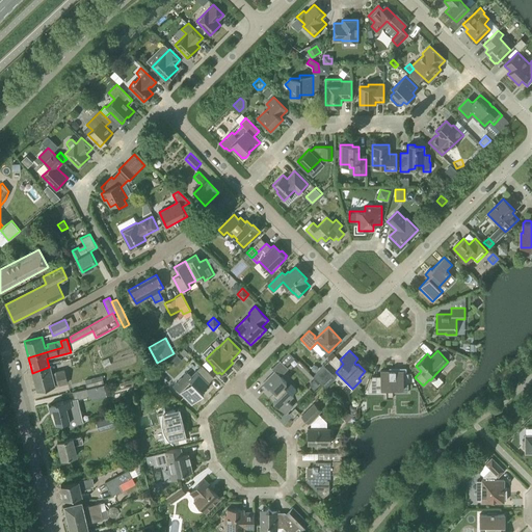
[(286,366),(280,360),(272,368),(274,371),(263,382),(268,388),(270,386),(275,392),(271,396),(274,399),(272,400),(285,413),(292,405),(287,400),(293,394),(286,387),(286,388),(283,384),(286,381),(281,375),(286,370),(286,366)]
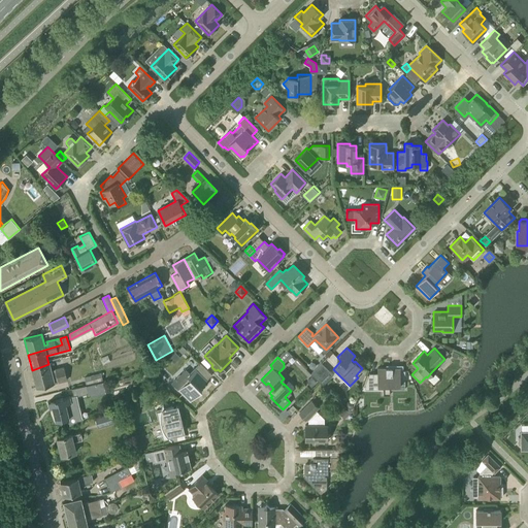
[(178,389),(190,401),(202,389),(199,387),(212,374),(200,362),(188,375),(190,377),(178,389)]
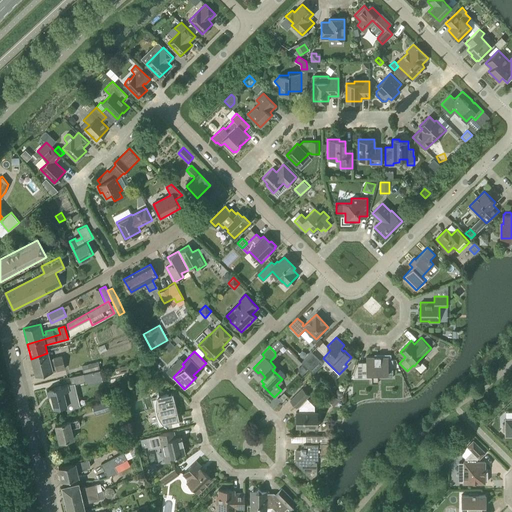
[(313,373),(323,363),(312,352),(301,362),(313,373)]
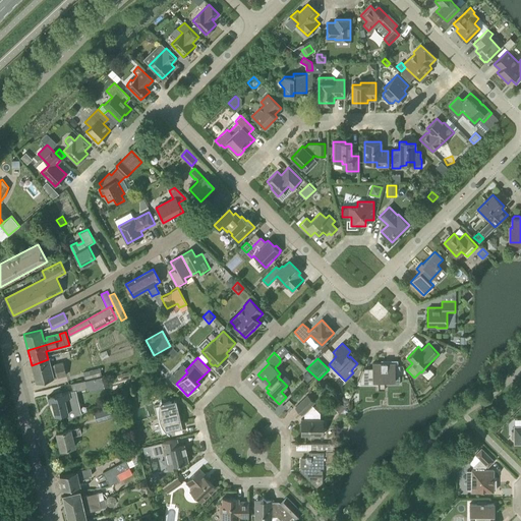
[(48,359),(32,365),(37,383),(66,373),(63,362),(50,366),(48,359)]
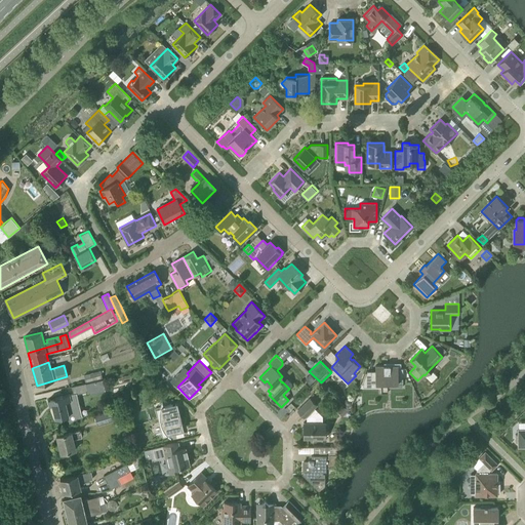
[(371,371),(371,379),(371,382),(380,382),(380,393),(388,393),(388,387),(403,387),(403,368),(398,368),(398,366),(390,366),(390,365),(384,365),(384,366),(375,366),(375,371),(371,371)]
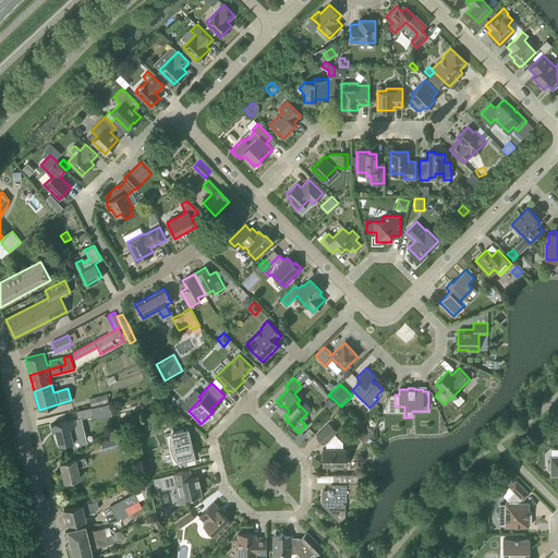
[(107,393),(88,398),(91,405),(109,401),(107,393)]
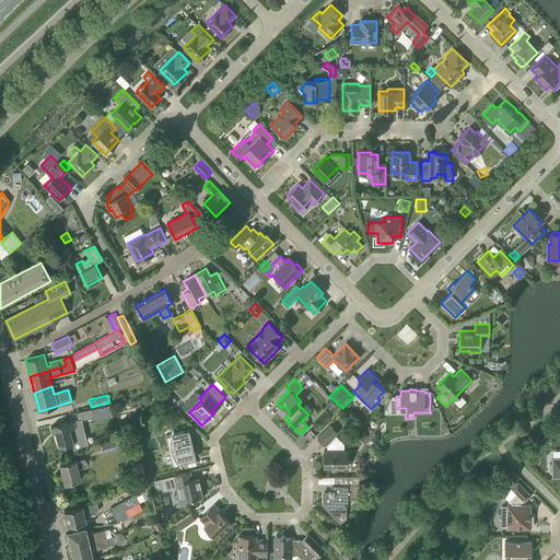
[(109,404),(92,408),(77,412),(79,420),(93,417),(112,412),(109,404)]
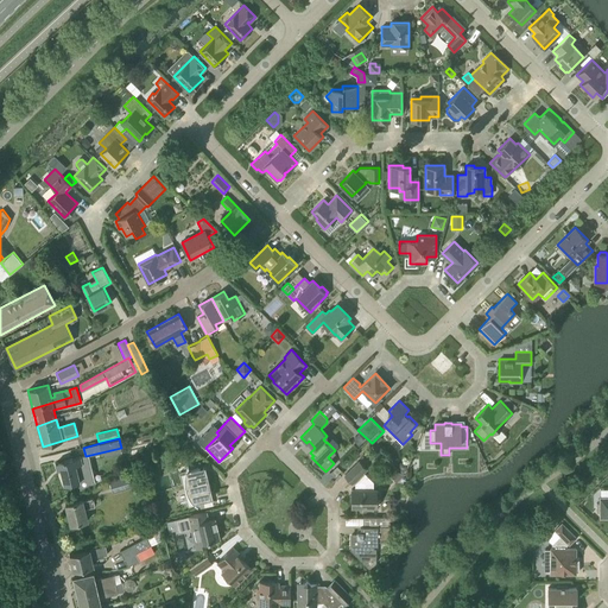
[(64,485),(78,481),(80,488),(80,489),(92,483),(87,462),(82,463),(81,456),(63,461),(64,461),(56,462),(57,469),(61,468),(64,485)]
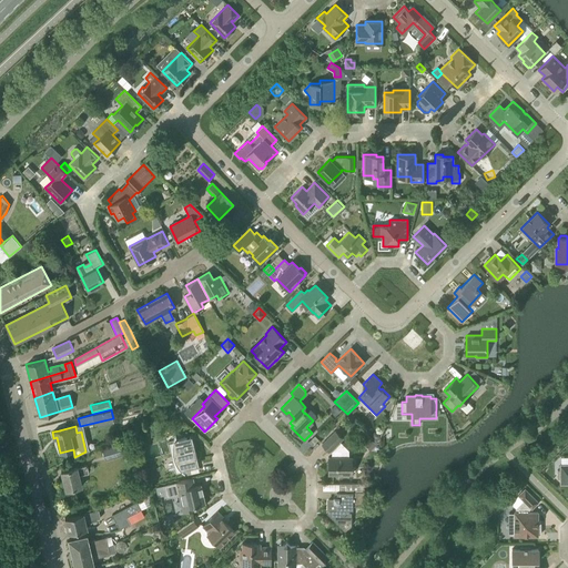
[(338,476),(347,476),(347,474),(352,474),(352,457),(348,457),(348,449),(340,440),(342,438),(335,430),(322,444),(330,452),(330,450),(332,453),(334,453),(334,457),(328,457),(328,463),(326,463),(326,468),(328,468),(328,474),(338,474),(338,476)]
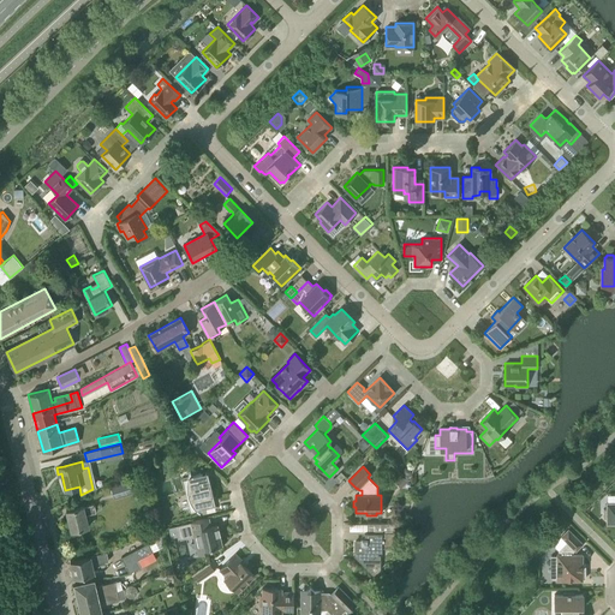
[(189,475),(187,476),(183,477),(187,499),(186,500),(189,509),(190,509),(196,508),(196,509),(199,512),(199,511),(197,508),(214,503),(213,497),(214,497),(209,478),(208,478),(206,472),(189,476),(191,471),(190,471),(189,475)]
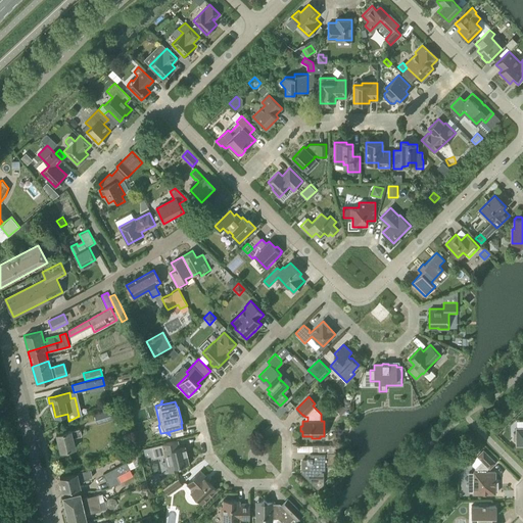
[(341,403),(336,410),(341,415),(346,409),(341,403)]
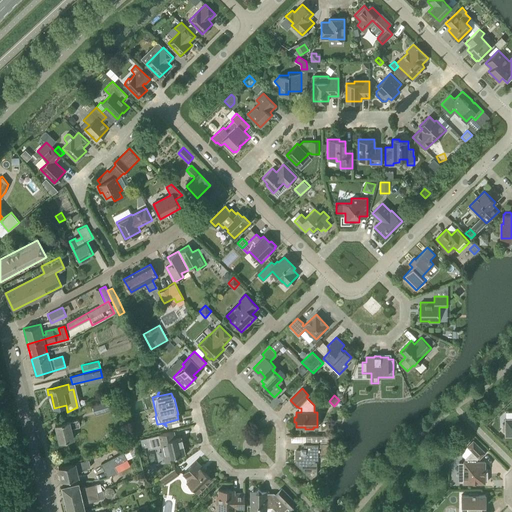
[(113,409),(110,399),(92,405),(95,415),(113,409)]
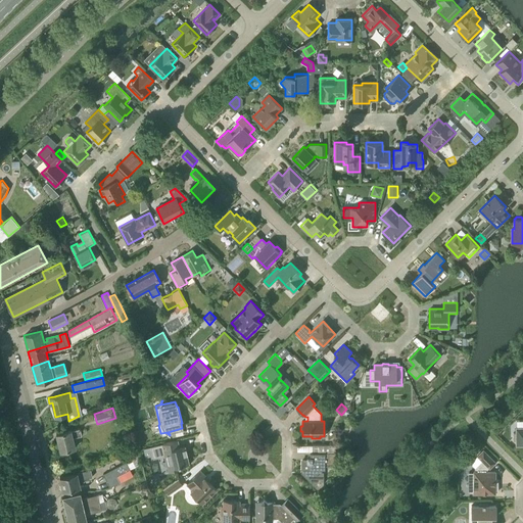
[(516,445),(522,444),(522,427),(516,428),(516,433),(513,433),(513,440),(516,440),(516,445)]
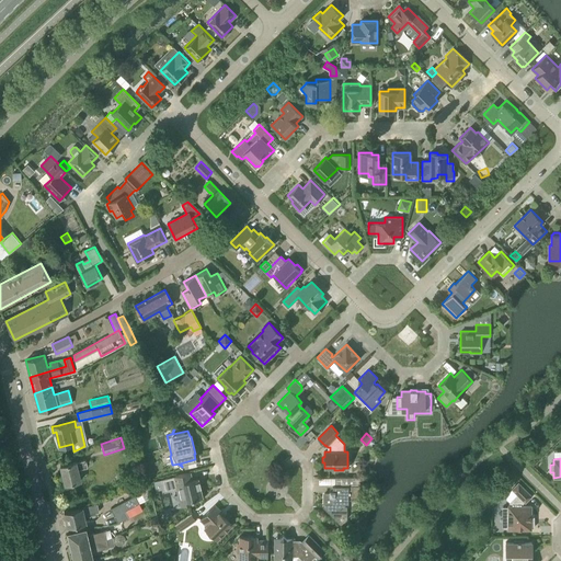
[(60,465),(65,483),(81,480),(78,469),(88,467),(86,459),(77,461),(60,465)]
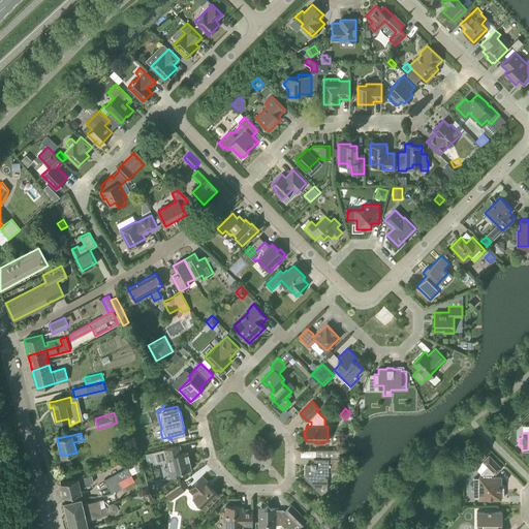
[(187,450),(184,450),(182,452),(180,444),(152,452),(155,463),(165,460),(169,477),(183,474),(182,471),(191,468),(187,450)]
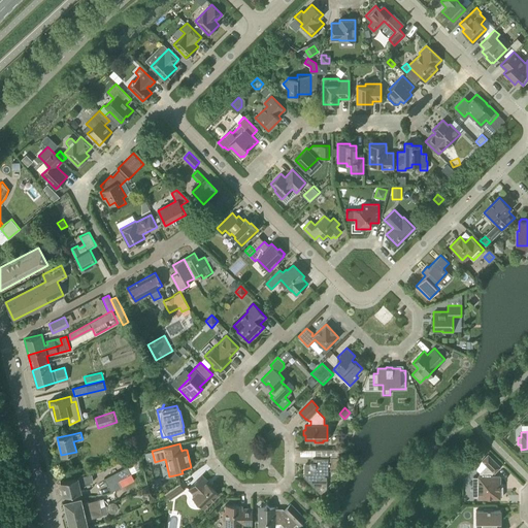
[(305,476),(317,488),(325,481),(325,473),(328,473),(328,468),(340,468),(340,457),(339,457),(339,449),(316,449),(316,457),(312,457),(312,461),(310,461),(309,464),(305,464),(305,476)]
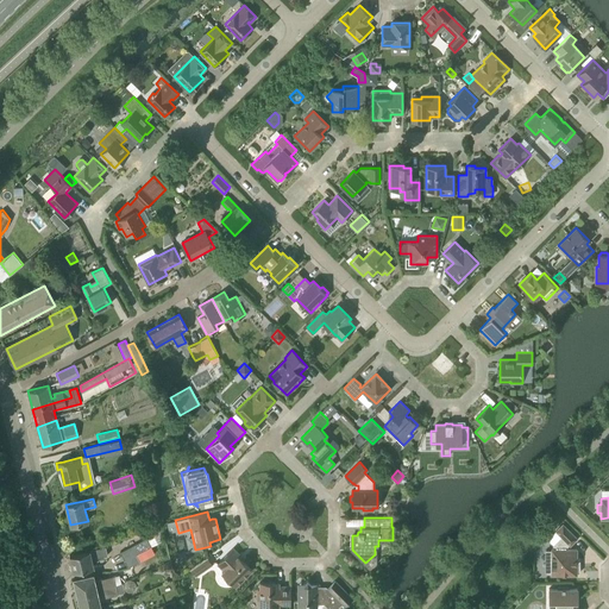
[(577,538),(576,538),(563,523),(556,531),(562,537),(553,545),(553,548),(552,548),(552,551),(546,551),(546,572),(552,572),(552,575),(577,575),(577,572),(579,572),(579,564),(577,564),(577,548),(567,548),(567,546),(570,545),(577,538)]
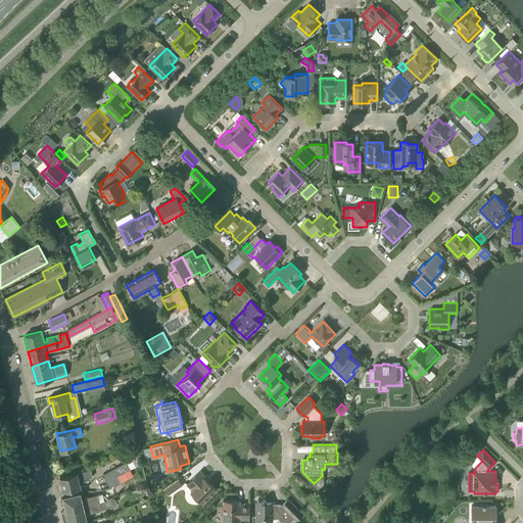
[(135,452),(124,458),(126,462),(130,469),(140,463),(135,452)]
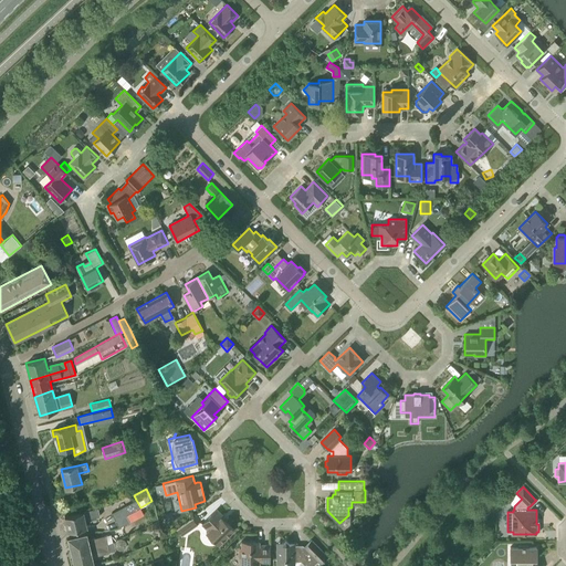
[(136,500),(126,505),(112,513),(116,521),(127,515),(130,513),(140,507),(136,500)]
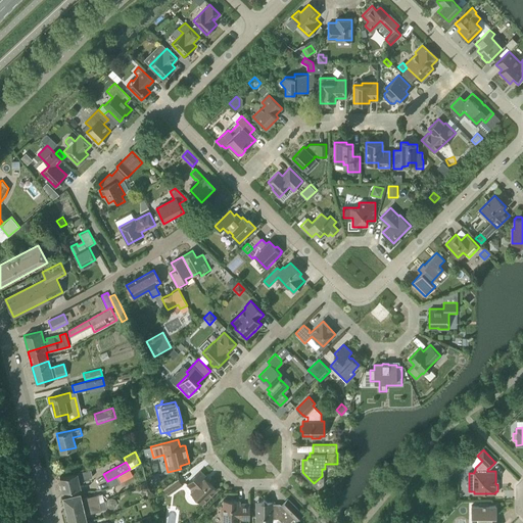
[(62,488),(63,490),(80,486),(79,480),(92,476),(91,469),(59,476),(61,482),(60,484),(61,487),(62,488)]
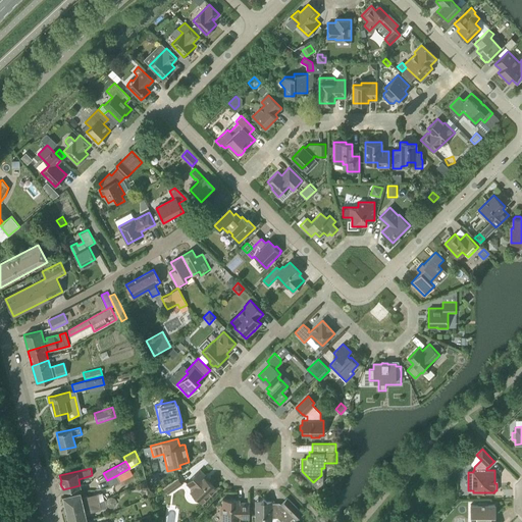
[(190,490),(198,498),(202,503),(216,488),(205,477),(206,476),(200,469),(187,483),(192,488),(190,490)]
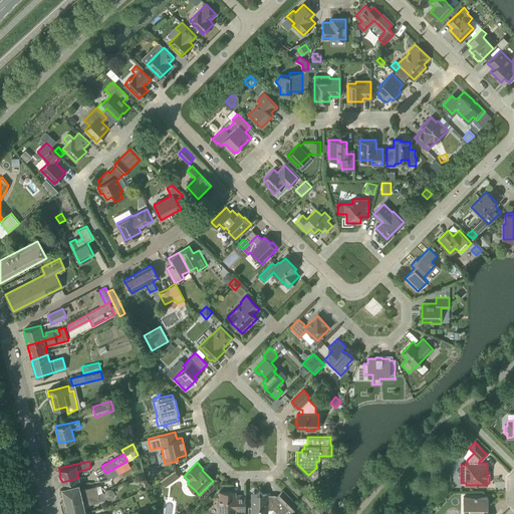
[(115,468),(105,473),(108,479),(118,474),(115,468)]
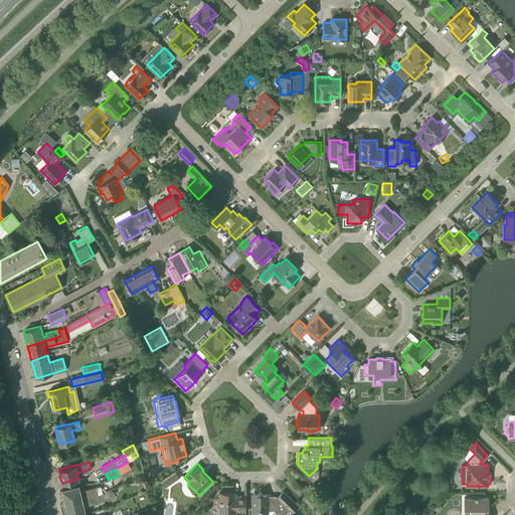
[(180,477),(175,471),(161,482),(165,488),(180,477)]
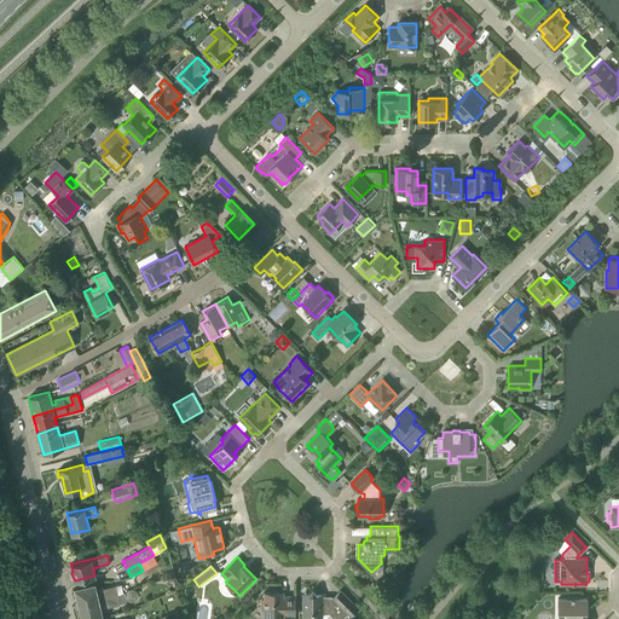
[(121,584),(115,585),(99,589),(100,594),(98,594),(94,583),(75,588),(79,603),(117,595),(123,593),(121,584)]
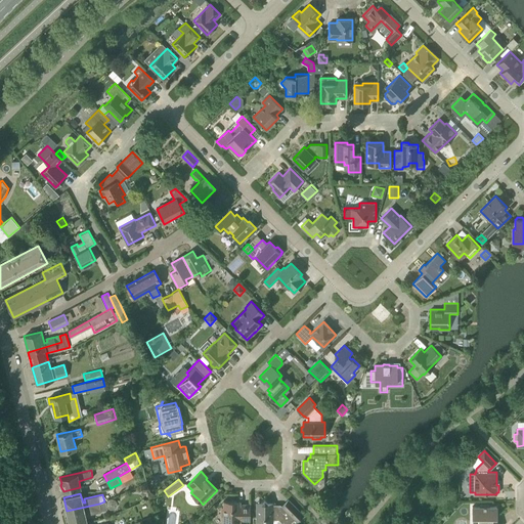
[(311,497),(316,503),(316,501),(320,498),(316,493),(311,497)]
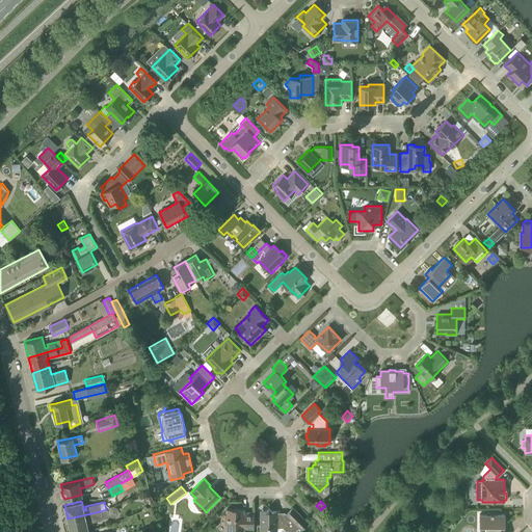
[(276,531),(277,527),(283,527),(287,531),(295,531),(299,527),(301,529),(309,523),(292,507),(286,513),(284,516),(280,512),(277,512),(277,510),(271,510),(268,507),(265,510),(260,510),(260,531),(276,531)]
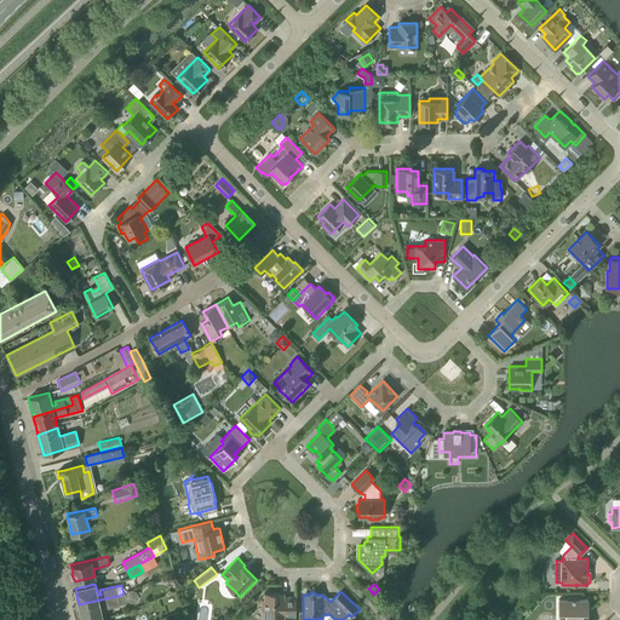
[(283,597),(283,593),(264,592),(264,601),(262,601),(262,610),(264,609),(264,618),(283,618),(283,615),(296,615),(296,597),(283,597)]
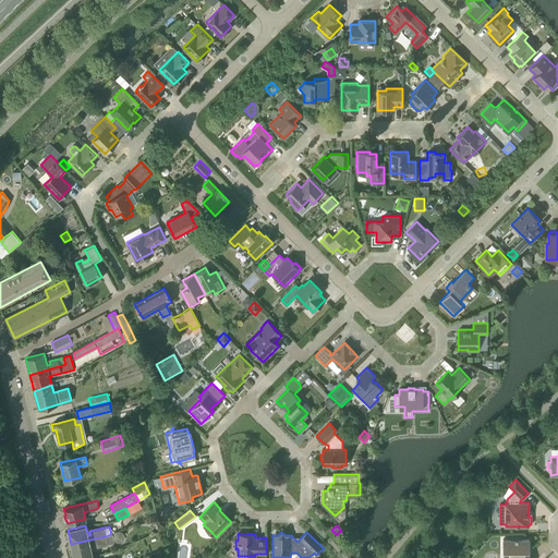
[(108,544),(106,536),(71,544),(73,557),(82,557),(93,556),(89,544),(93,544),(94,547),(108,544)]
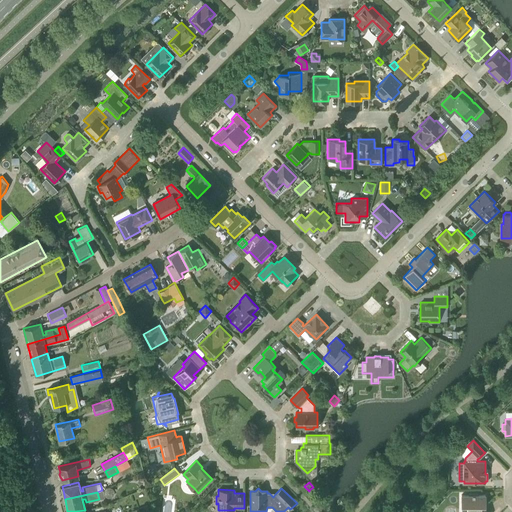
[(483,510),(481,509),(481,505),(485,505),(485,495),(478,495),(478,493),(469,493),(469,495),(461,495),(461,505),(462,505),(463,508),(464,510),(467,511),(486,511),(484,509),(483,510)]
